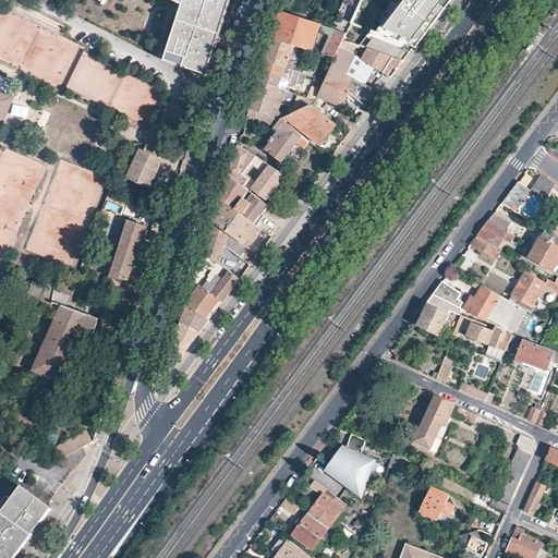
[(176,0),(183,4),(166,58),(184,65),(186,60),(208,69),(229,5),(225,0),(176,0)]
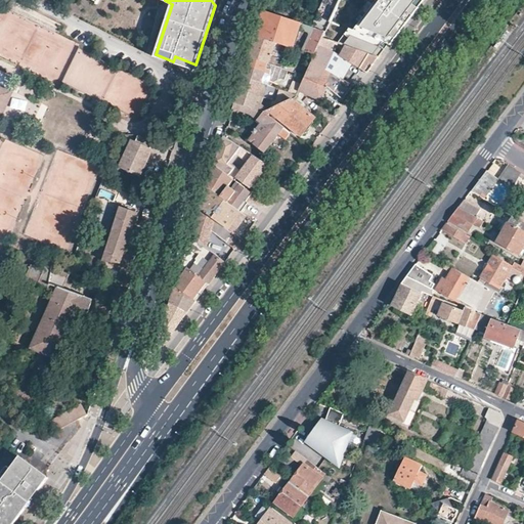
[(323,30),(337,0),(320,0),(310,25),(323,30)]
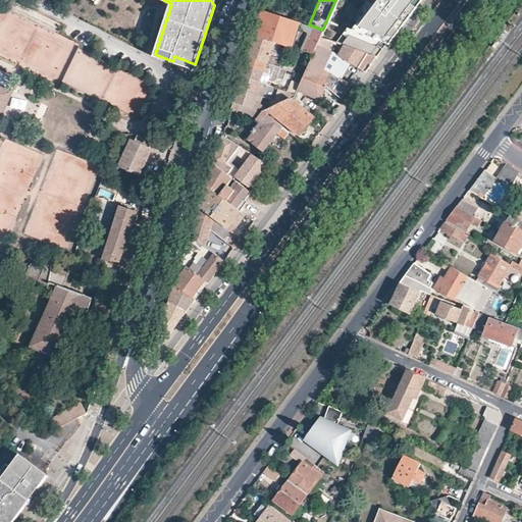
[(366,0),(367,1),(332,46),(366,54),(376,56),(398,29),(393,25),(405,10),(409,13),(418,0),(366,0)]
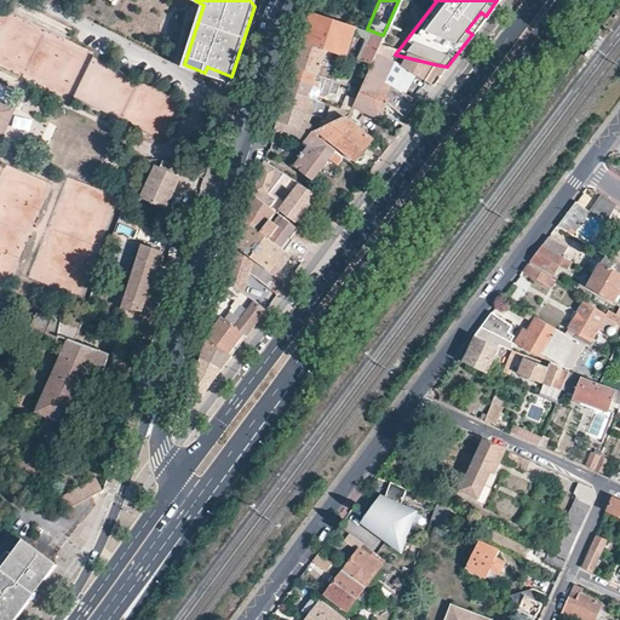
[(367,29),(311,11),(306,28),(303,41),(338,52),(344,55),(348,45),(360,49),(356,58),(371,63),(377,51),(383,35),(367,29)]
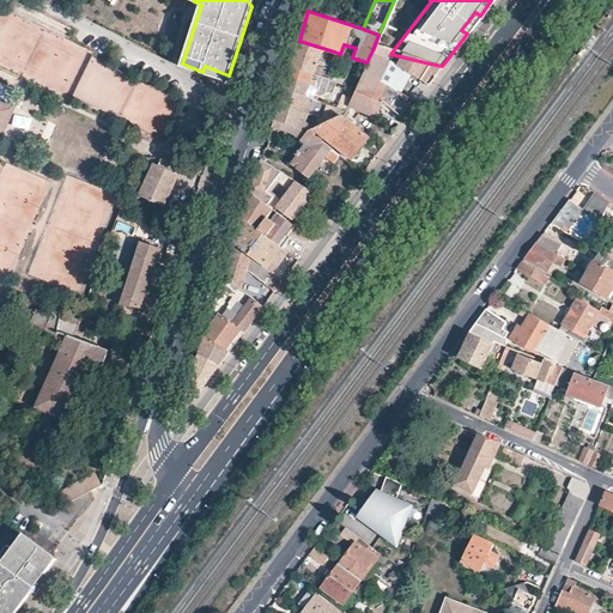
[(461,30),(467,34),(474,23),(480,16),(475,12),(461,30)]
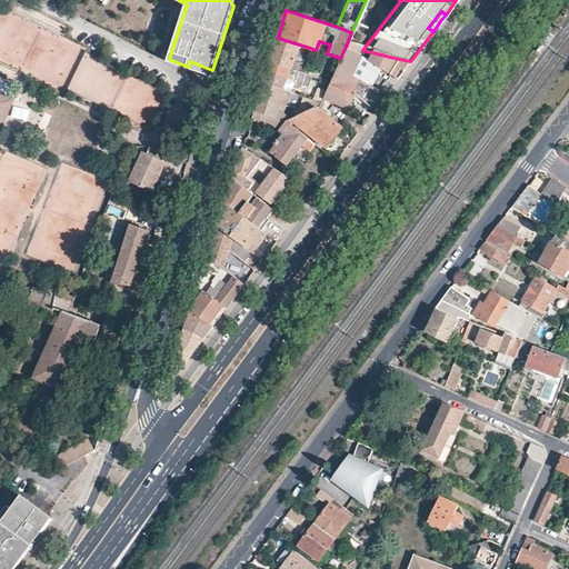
[(310,48),(278,38),(275,47),(270,60),(290,67),(296,69),(307,72),(308,69),(306,68),(307,65),(305,63),(310,48)]
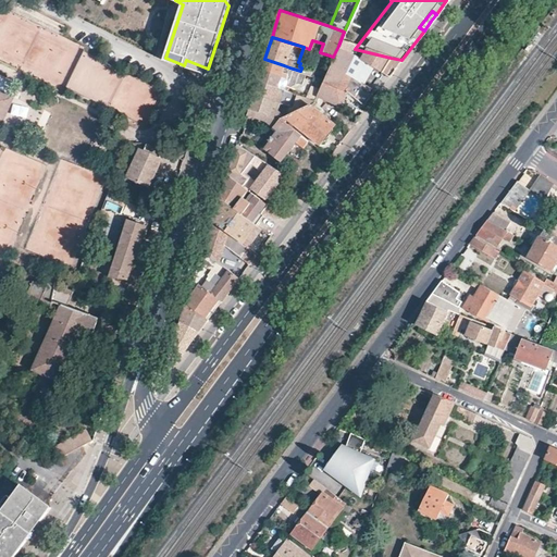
[(371,71),(379,74),(391,58),(355,49),(338,46),(333,57),(349,63),(351,57),(359,60),(357,65),(371,71)]
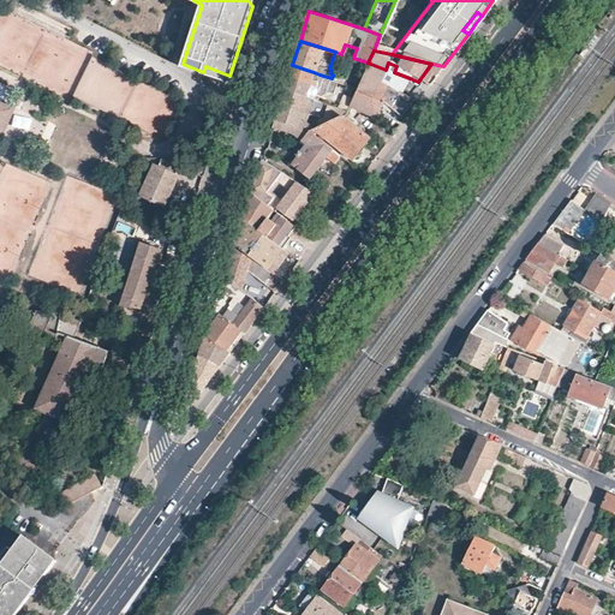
[(386,70),(368,63),(357,87),(356,89),(380,105),(381,105),(400,117),(413,100),(399,94),(378,85),(386,70)]
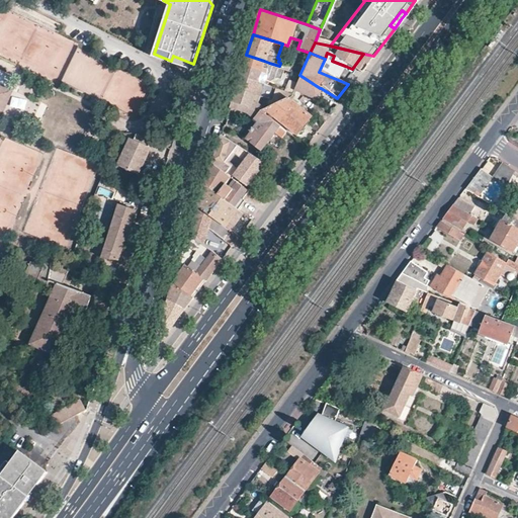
[(244,60),(243,64),(260,70),(259,72),(265,75),(268,67),(262,66),(264,61),(246,55),(244,60)]
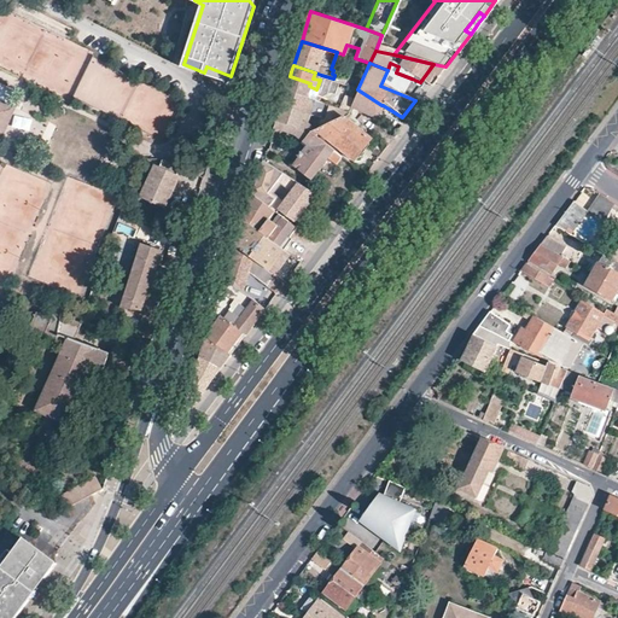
[(388,70),(380,86),(401,94),(412,79),(396,73),(388,70)]
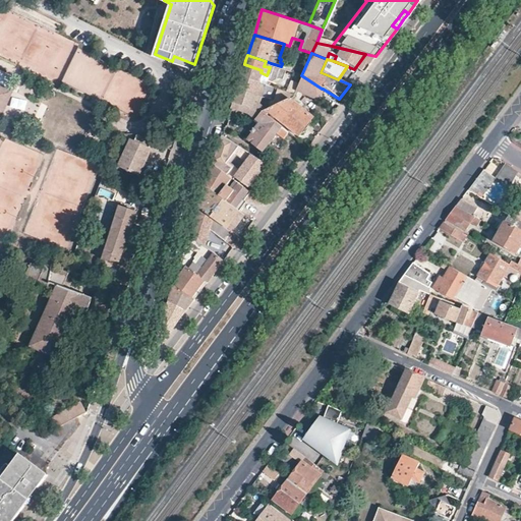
[(243,68),(240,75),(266,83),(267,84),(271,72),(276,73),(276,71),(279,72),(281,66),(271,63),(270,67),(267,75),(261,72),(262,70),(244,64),(243,68)]
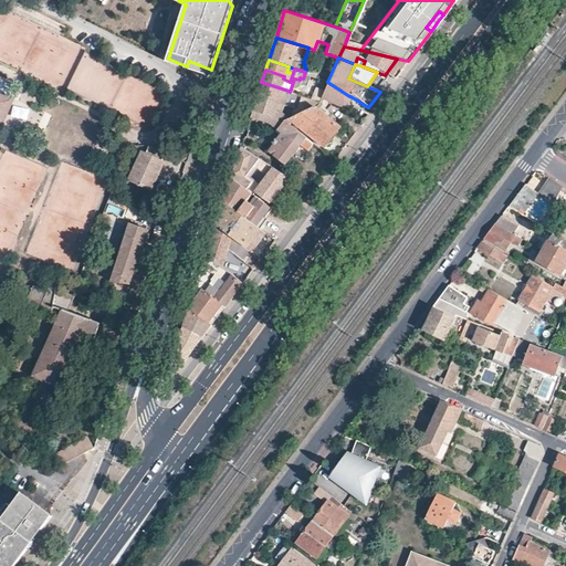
[(0,116),(4,118),(13,101),(3,96),(0,94),(0,90),(13,95),(18,86),(0,77),(0,116)]
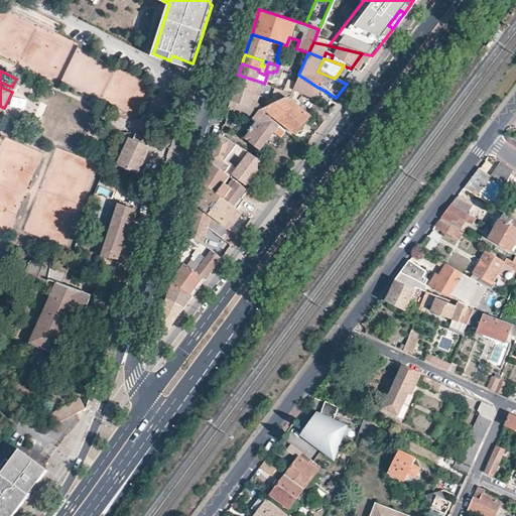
[(237,81),(235,87),(259,95),(263,83),(238,75),(237,81)]
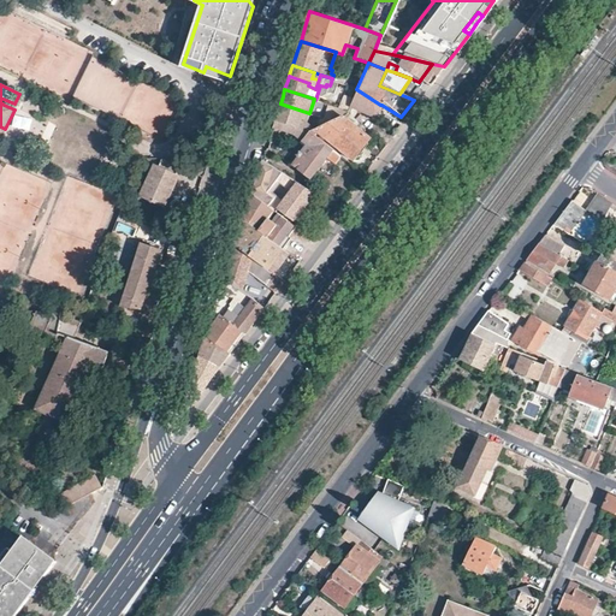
[(356,89),(349,105),(372,119),(380,105),(356,89)]
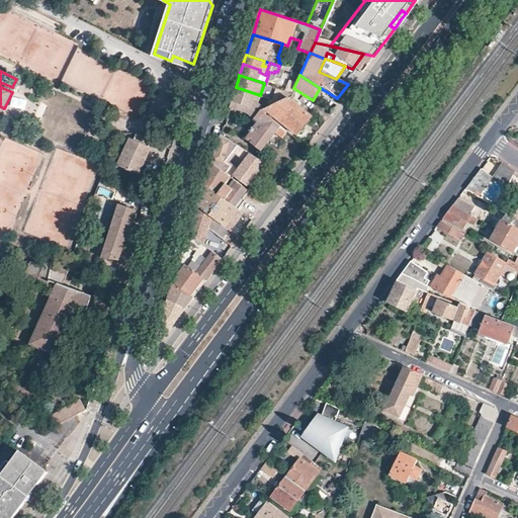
[(0,111),(6,114),(17,90),(12,87),(0,82),(0,86),(3,88),(12,92),(4,108),(0,106),(0,111)]
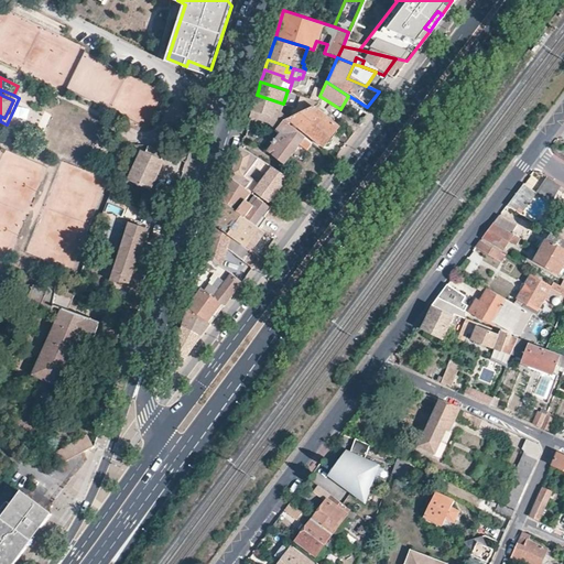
[(283,104),(257,95),(252,109),(273,116),(274,114),(279,116),(283,104)]
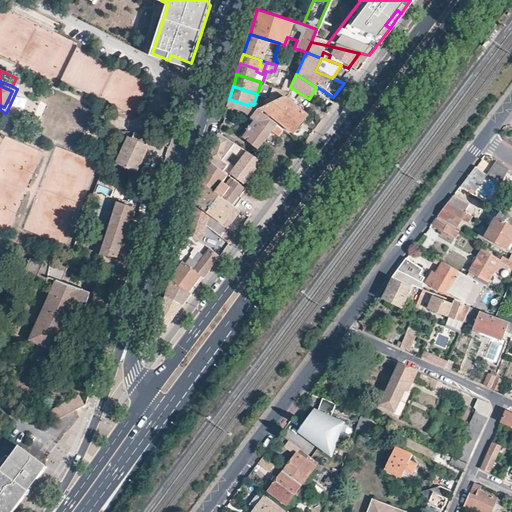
[(288,91),(271,86),(267,97),(274,99),(277,98),(282,96),(288,93),(288,91)]
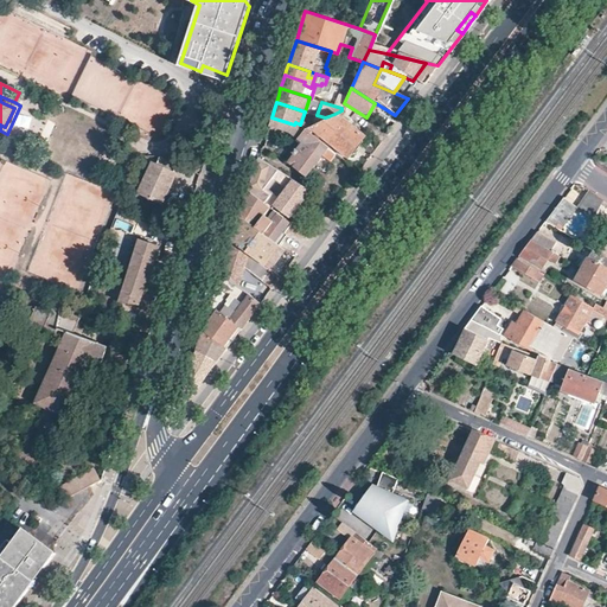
[(328,116),(325,117),(305,127),(320,140),(333,151),(336,148),(347,158),(363,136),(351,127),(334,114),(328,116)]
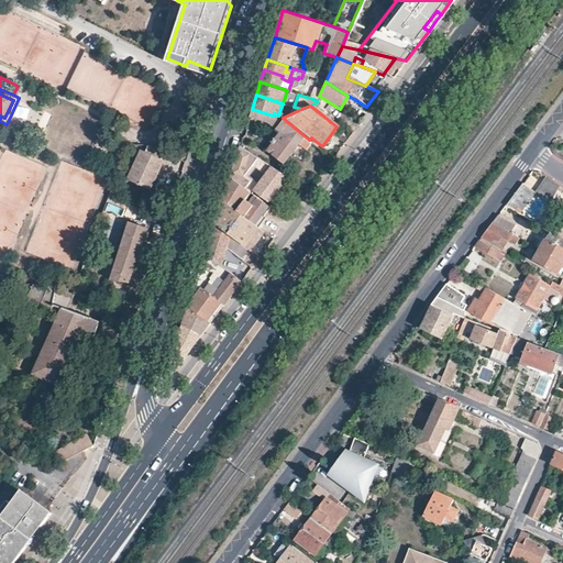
[(279,130),(265,147),(282,162),(298,143),(304,147),(309,140),(297,130),(283,118),(275,127),(279,130)]
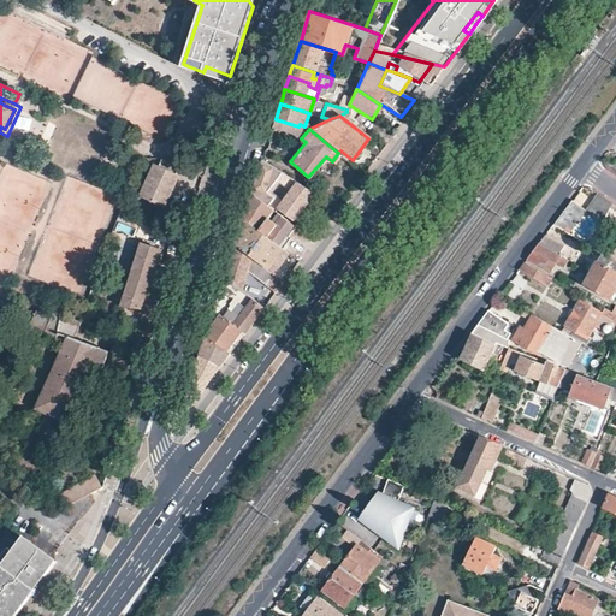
[(254,182),(250,193),(267,206),(273,197),(270,195),(266,193),(283,171),(262,158),(259,167),(254,182)]
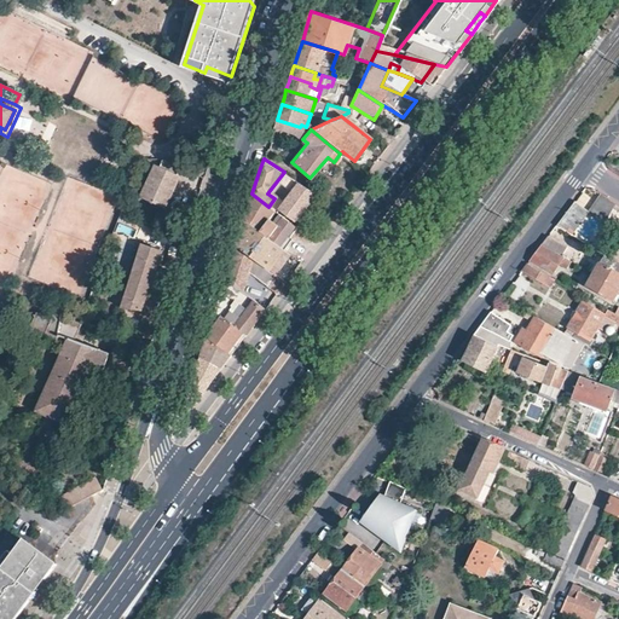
[(181,169),(165,162),(161,171),(156,169),(143,200),(167,210),(180,179),(178,179),(181,169)]
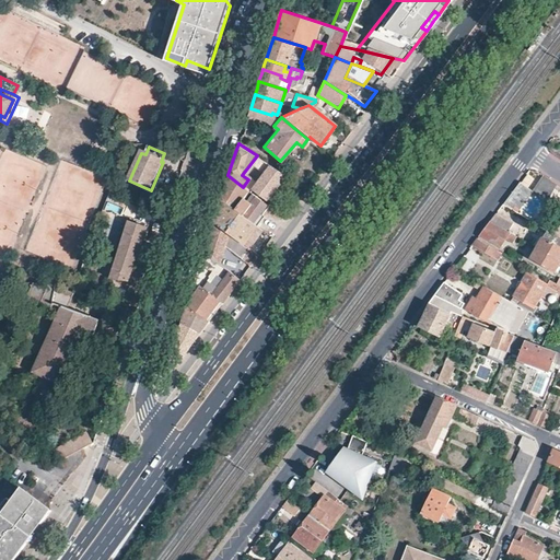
[(257,155),(242,175),(245,177),(254,165),(264,174),(270,165),(257,155)]
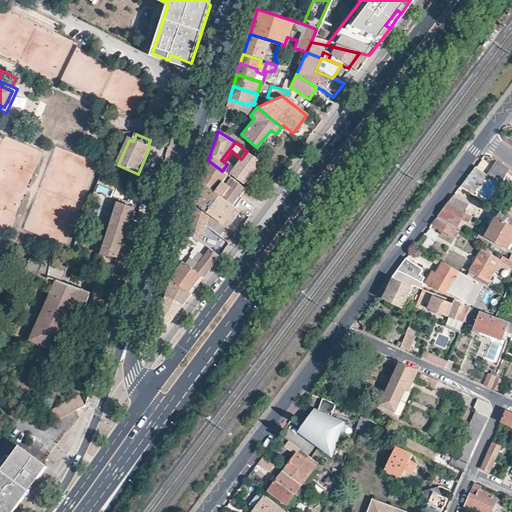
[(261,160),(247,151),(230,173),(243,183),(261,160)]
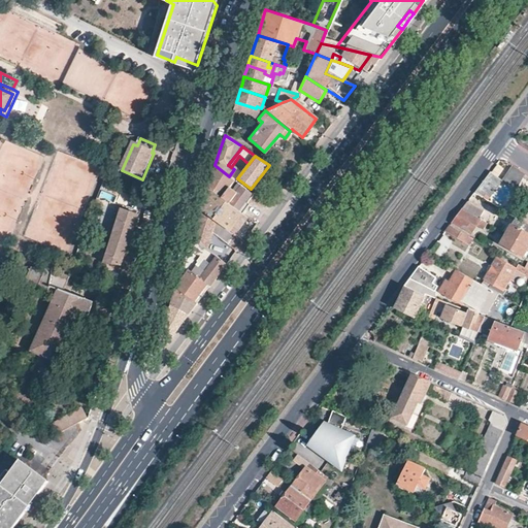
[(210,179),(208,186),(225,199),(238,184),(232,177),(229,176),(215,165),(213,169),(210,179)]
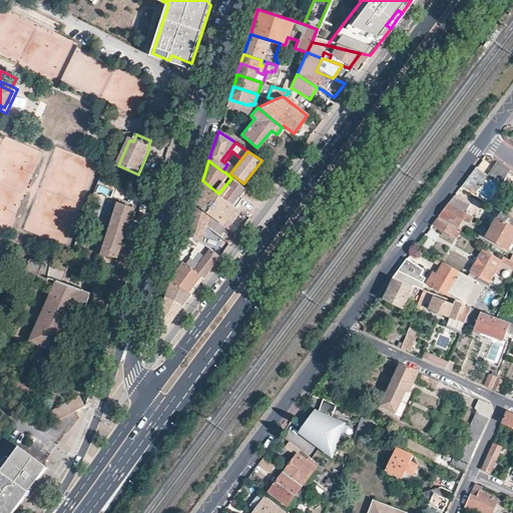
[(499,161),(488,175),(502,186),(511,169),(499,161)]
